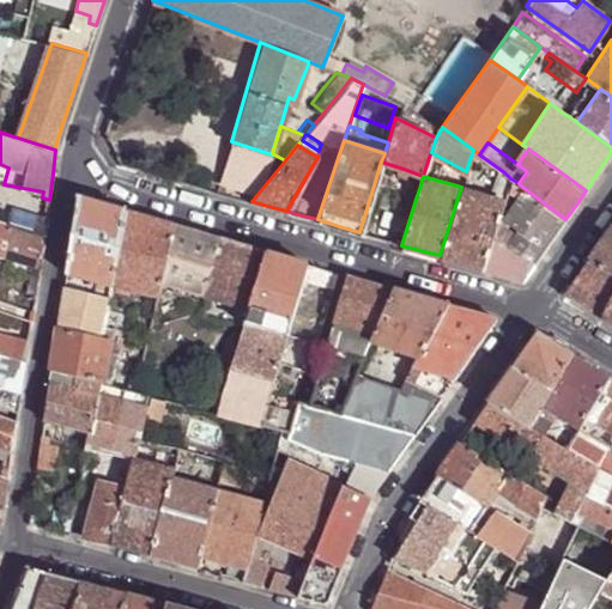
[(485,193),(461,187),(440,255),(464,262),(482,268),(492,236),(495,225),(500,213),(503,200),(485,193)]
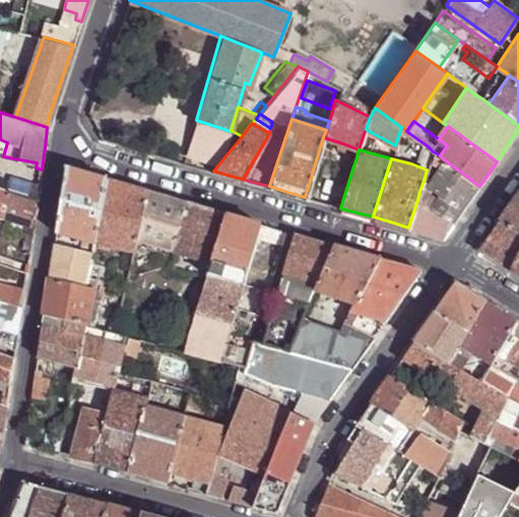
[(479,186),(443,158),(427,184),(428,185),(425,189),(429,193),(432,188),(439,193),(433,201),(419,191),(417,200),(452,223),(466,205),(479,186)]
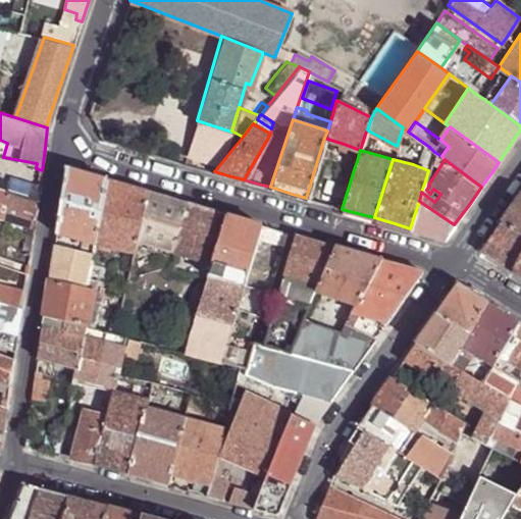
[(85,248),(87,239),(95,241),(107,177),(81,169),(65,164),(49,275),(86,284),(91,260),(93,250),(85,248)]
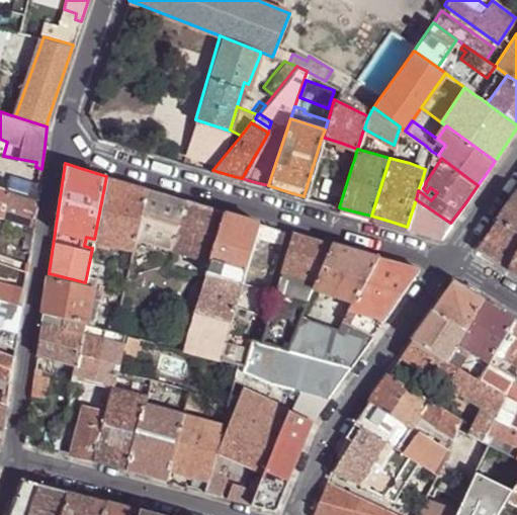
[(38,196),(39,186),(7,175),(4,186),(38,196)]
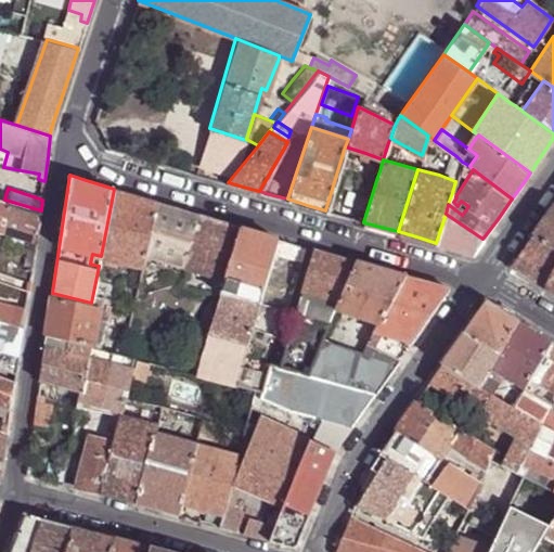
[(101,256),(142,267),(145,255),(157,201),(133,194),(114,189),(101,256)]
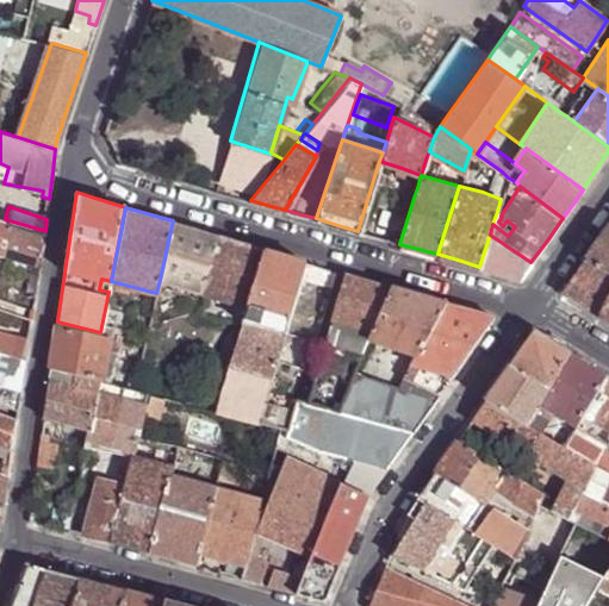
[(0,250),(41,263),(45,231),(5,219),(0,217),(0,250)]
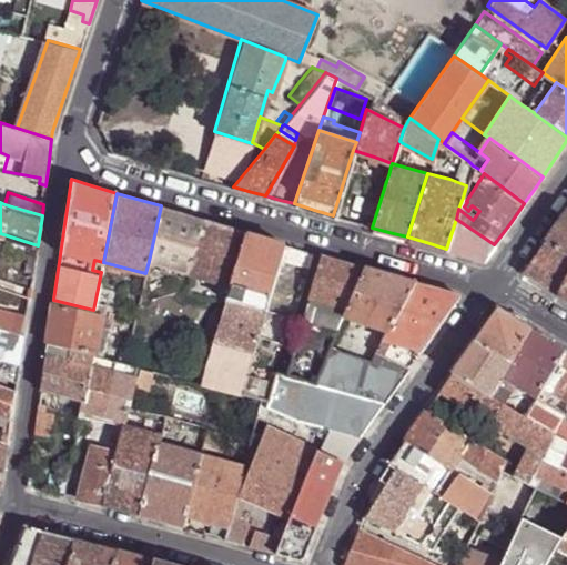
[(161,205),(149,261),(184,272),(186,272),(203,219),(178,211),(161,205)]
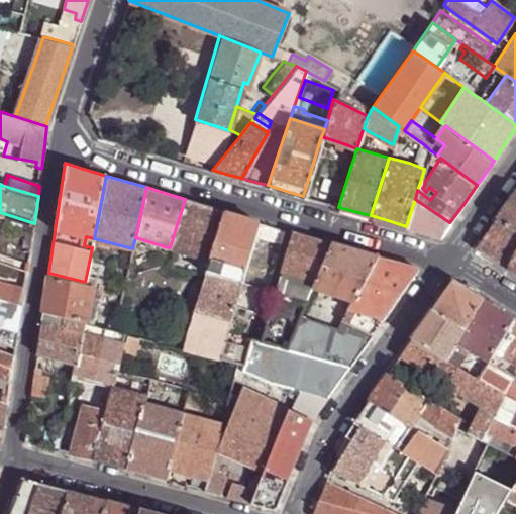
[(515,187),(508,199),(496,216),(515,229),(515,187)]
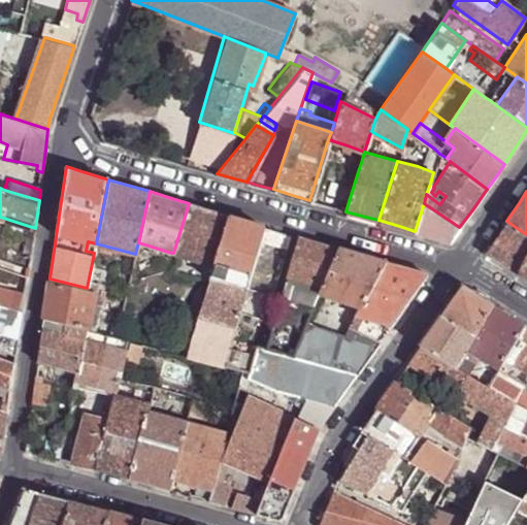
[(189,203),(173,253),(215,265),(230,215),(206,208),(189,203)]
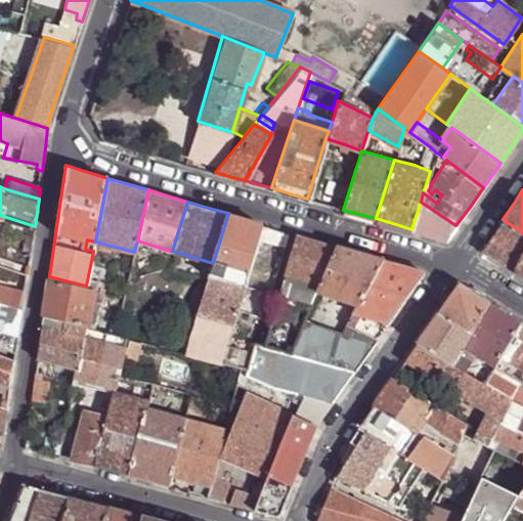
[(455,225),(421,202),(411,229),(429,234),(446,240),(450,233),(455,225)]
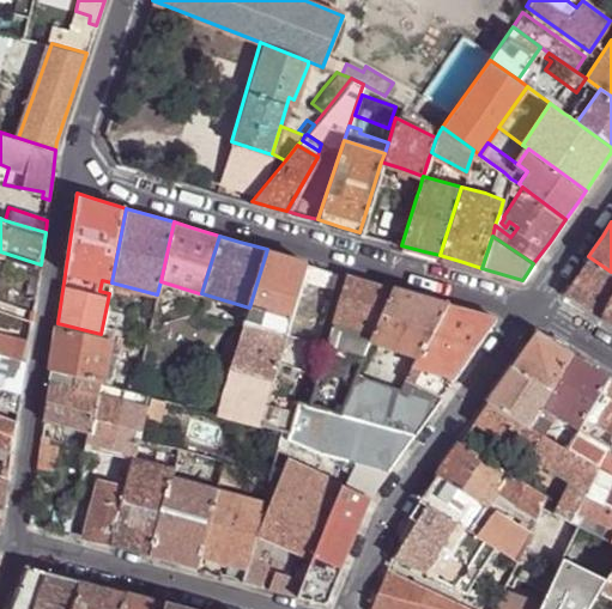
[(249,308),(244,324),(218,410),(236,414),(261,421),(303,275),(308,276),(310,269),(306,268),(308,261),(282,254),(267,249),(249,308)]
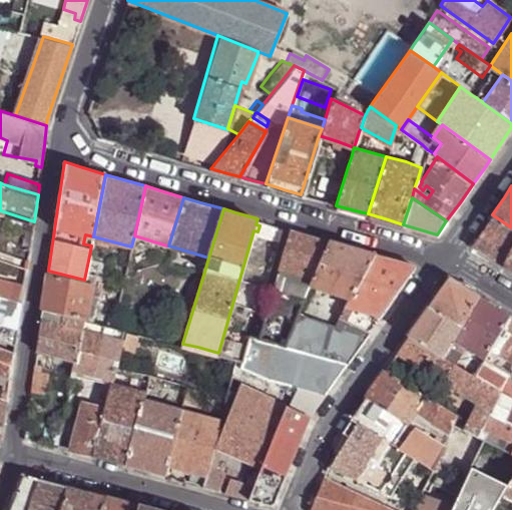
[(511,247),(511,227),(492,214),(482,228),(472,243),(489,255),(503,264),(511,247)]
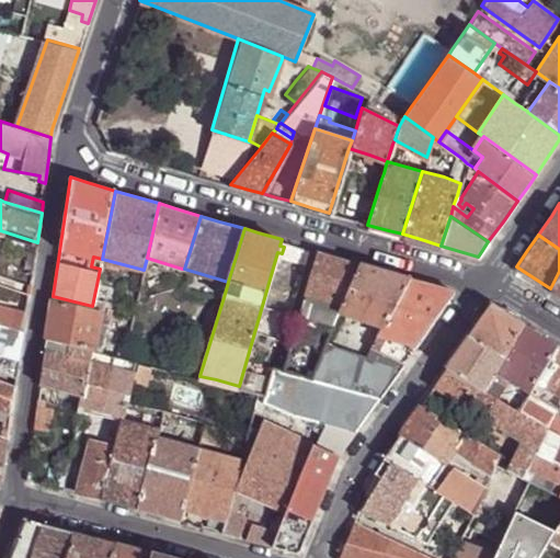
[(288,348),(283,368),(305,375),(315,339),(309,338),(315,322),(330,329),(336,311),(355,261),(335,255),(318,250),(288,348)]
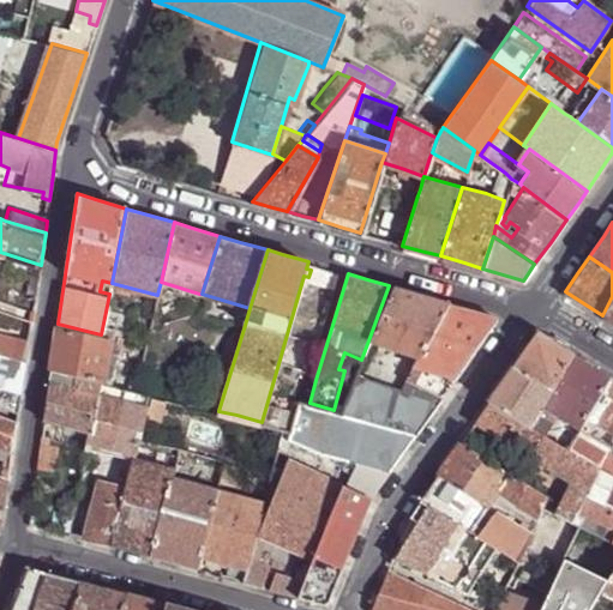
[(368,340),(418,356),(442,301),(412,293),(389,285),(368,340)]
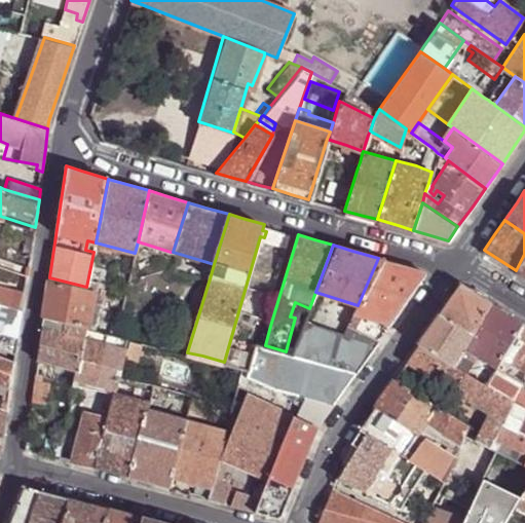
[(31,256),(25,254),(21,267),(28,270),(30,259),(31,256)]
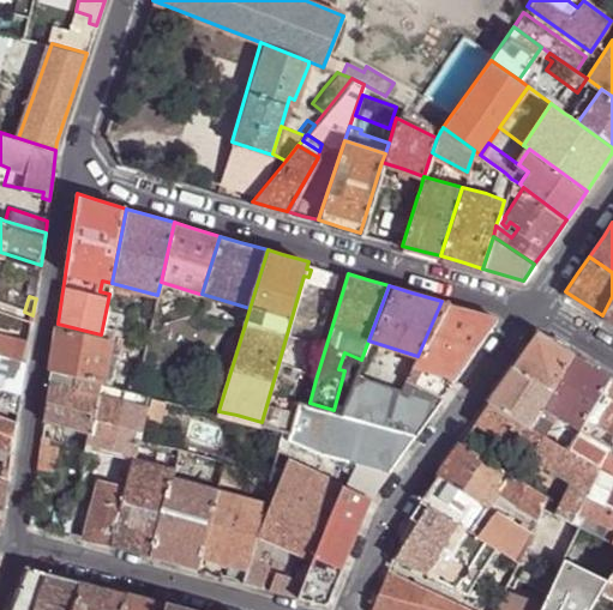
[(612,296),(602,315),(612,321),(612,296)]
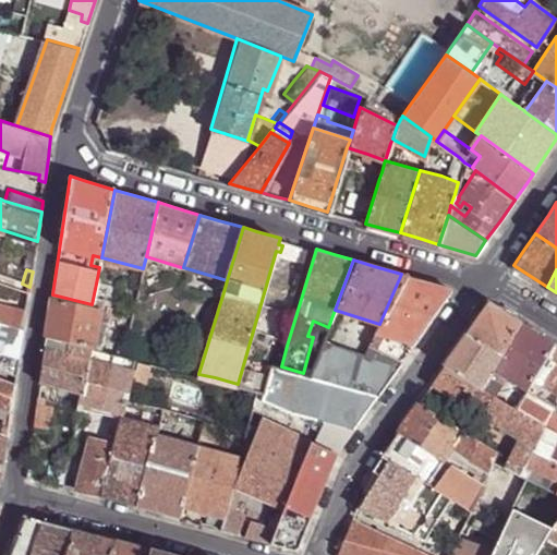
[(379,324),(368,346),(401,360),(419,336),(448,293),(445,287),(421,280),(401,274),(379,324)]
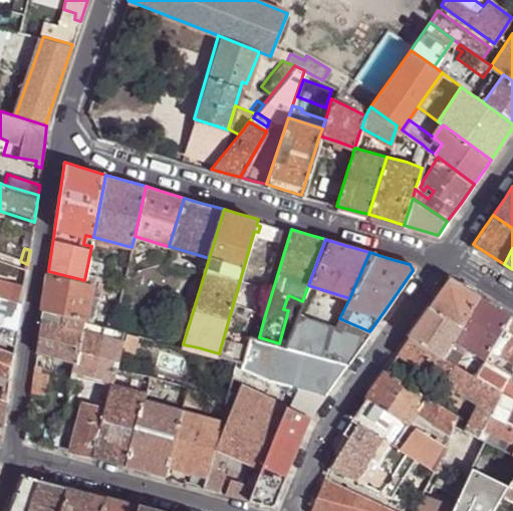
[(89,256),(84,280),(92,282),(94,272),(97,272),(100,258),(89,256)]
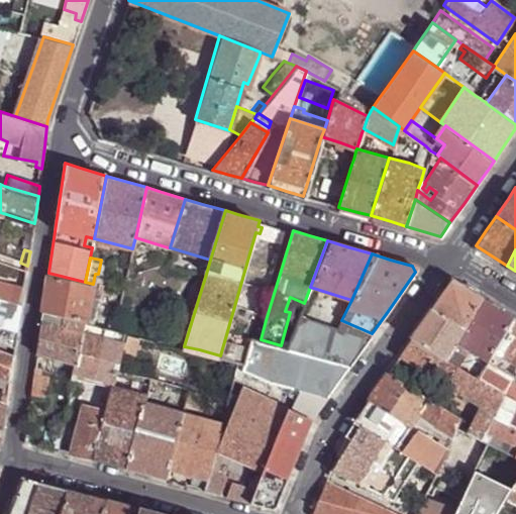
[(44,296),(42,310),(58,313),(84,320),(86,320),(93,284),(85,282),(48,273),(44,296)]
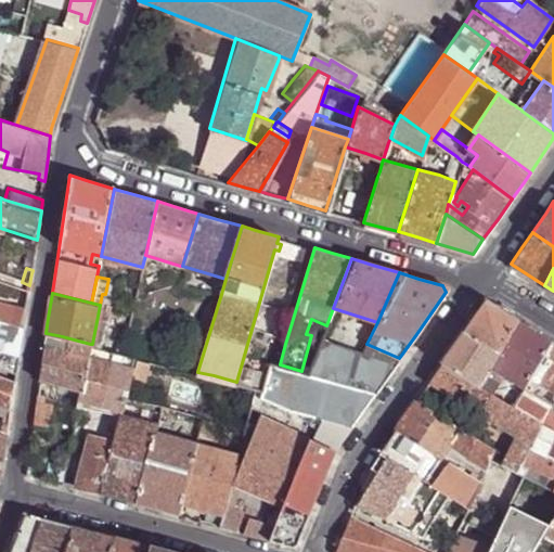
[(215,293),(211,306),(210,306),(191,370),(197,372),(221,294),(215,293)]
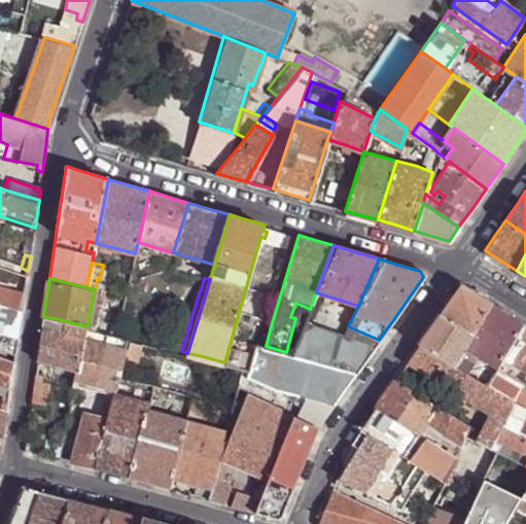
[(440,314),(471,335),(491,304),(472,292),(461,284),(448,303),(440,314)]
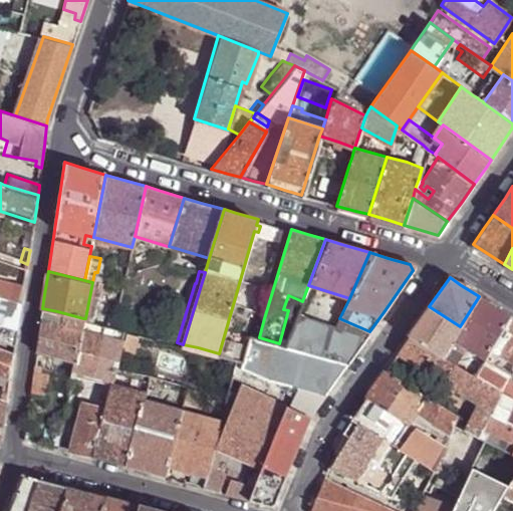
[(0,293),(22,301),(24,287),(0,278),(0,293)]
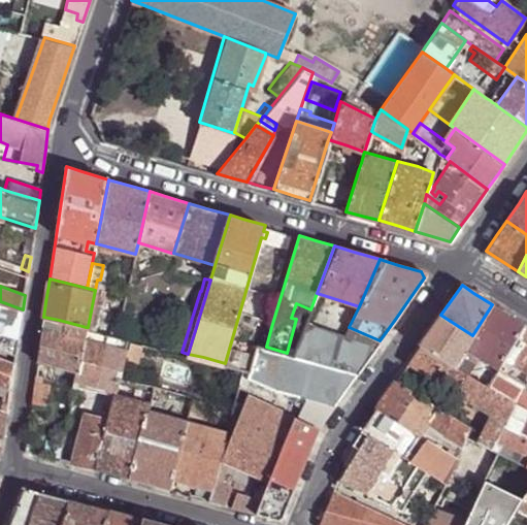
[(20,324),(23,309),(0,301),(0,349),(13,355),(20,324)]
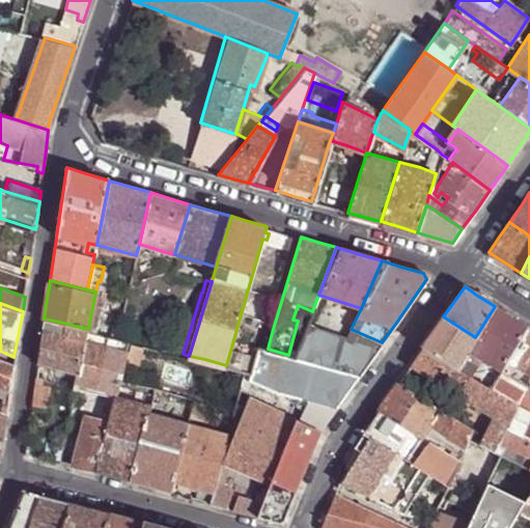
[(467,374),(468,374),(477,361),(480,357),(483,359),(499,368),(527,326),(512,316),(495,306),(475,337),(456,367),(467,374)]
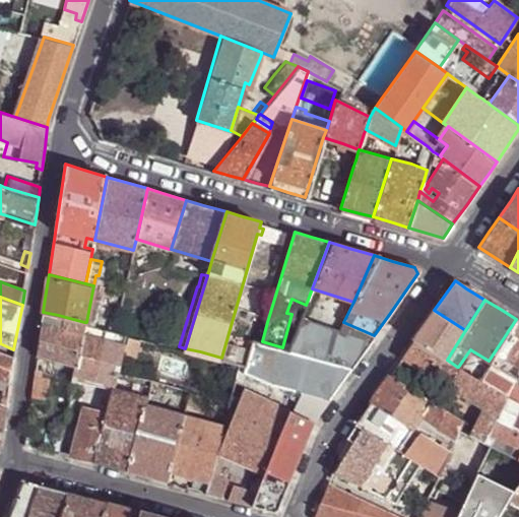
[(413,339),(447,360),(465,330),(434,310),(423,326),(413,339)]
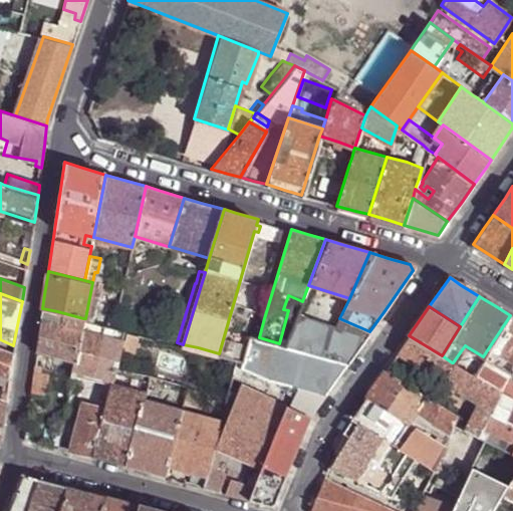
[(37,345),(36,349),(74,360),(81,328),(83,318),(57,311),(55,323),(41,319),(37,345)]
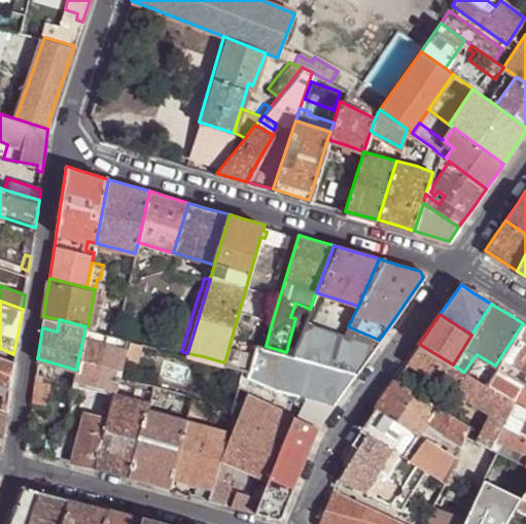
[(306,327),(294,354),(356,372),(379,340),(348,326),(344,333),(306,321),(304,326),(306,327)]
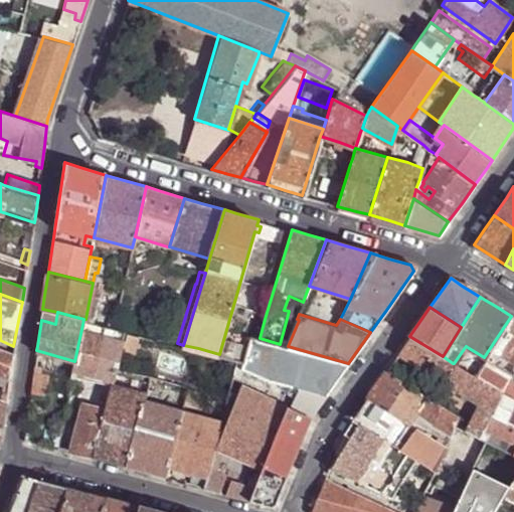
[(99,316),(97,322),(113,327),(115,321),(99,316)]
